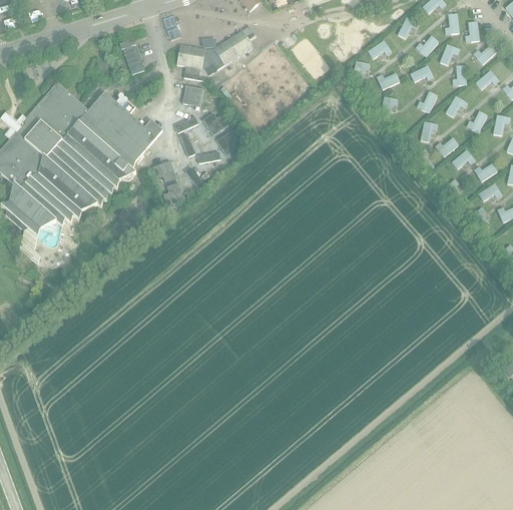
[(240,0),(249,11),(262,1),(261,0),(240,0)]
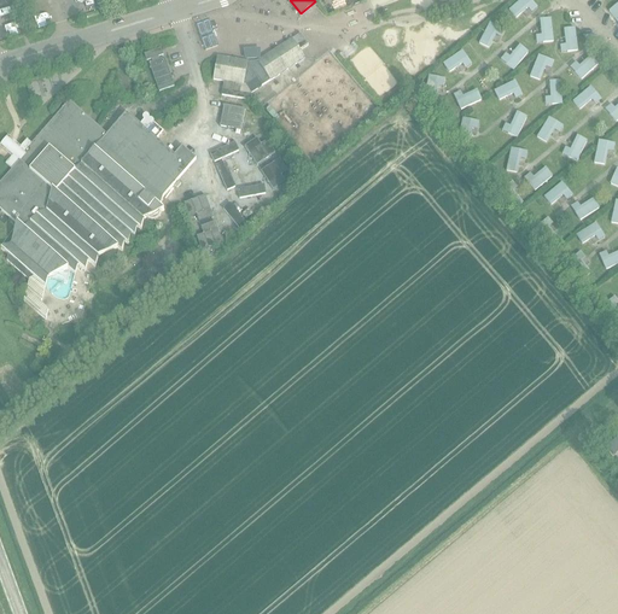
[(537,6),(532,0),(518,0),(508,9),(517,17),(519,15),(528,7),(531,11),(537,6)]
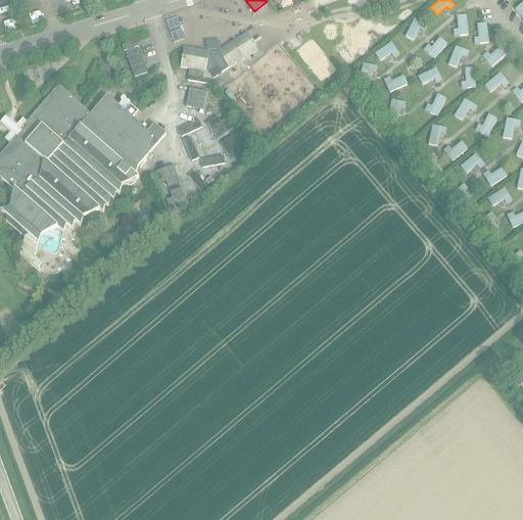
[(519,0),(513,6),(522,17),(522,0),(519,0)]
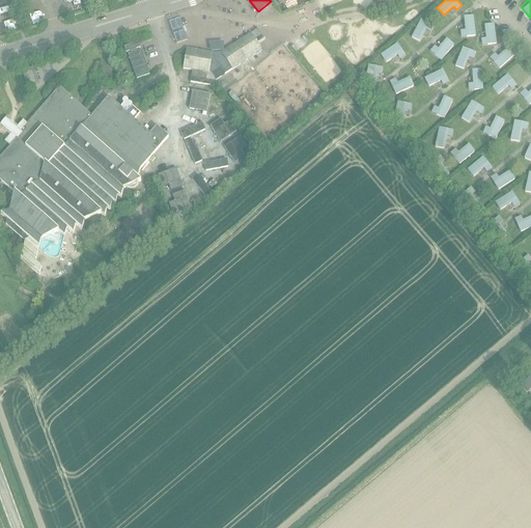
[(460,35),(476,34),(474,15),(465,16),(466,28),(460,29),(460,35)]
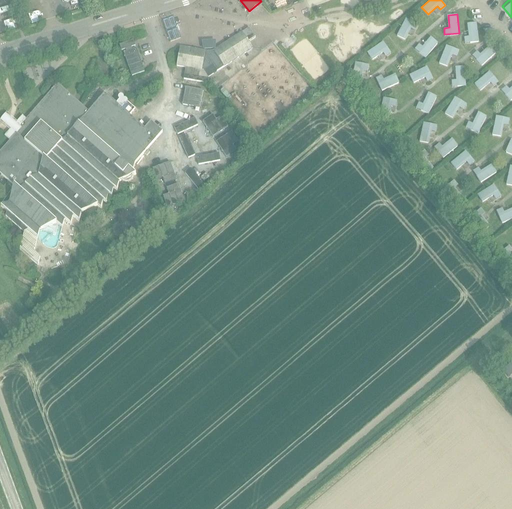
[(418,24),(405,17),(396,35),(405,39),(411,28),(415,30),(418,24)]
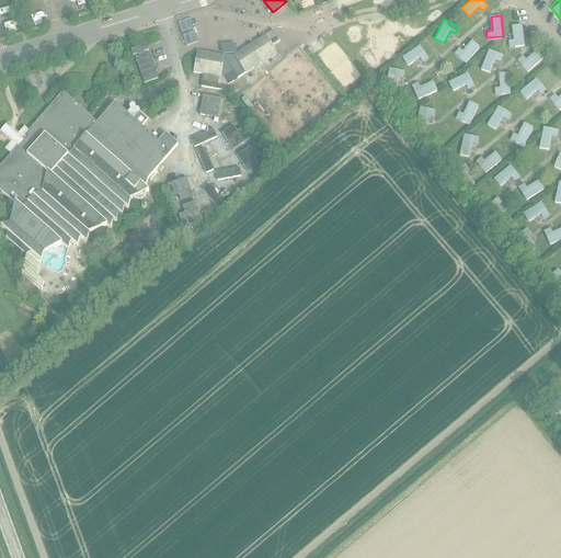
[(508,46),(524,45),(523,23),(512,24),(513,38),(508,38),(508,46)]
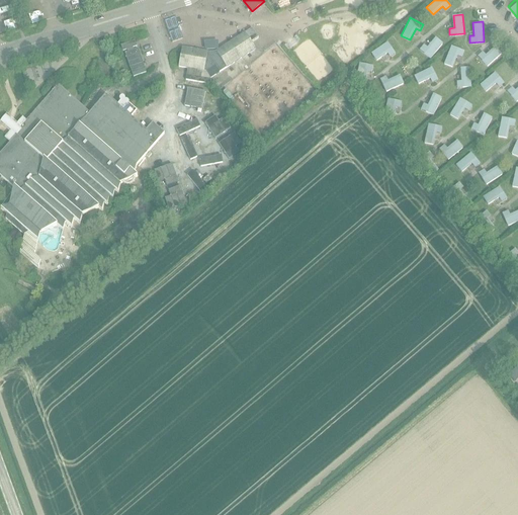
[(251,39),(258,35),(252,25),(216,49),(207,50),(181,45),(178,64),(187,66),(185,77),(209,82),(210,76),(219,70),(255,47),(251,39)]
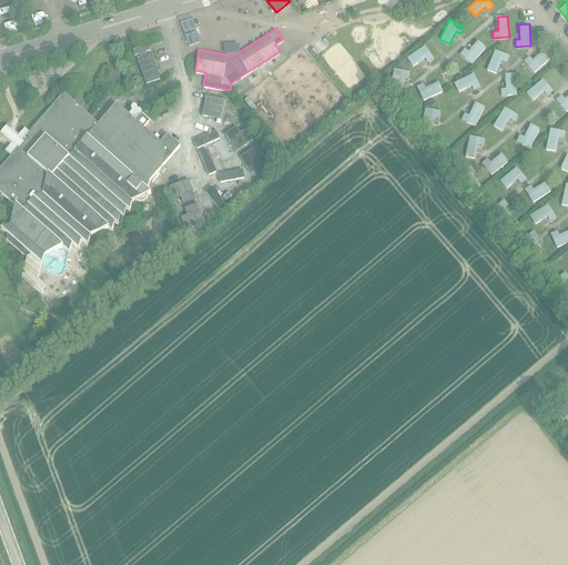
[(460,54),(473,63),(486,47),(477,40),(468,51),(465,48),(460,54)]
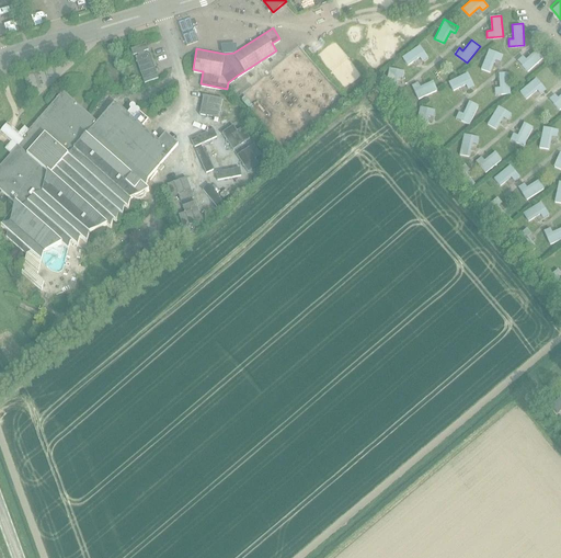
[(135,55),(144,81),(158,76),(149,49),(145,52),(144,49),(148,47),(146,41),(130,46),(133,53),(137,52),(138,54),(135,55)]
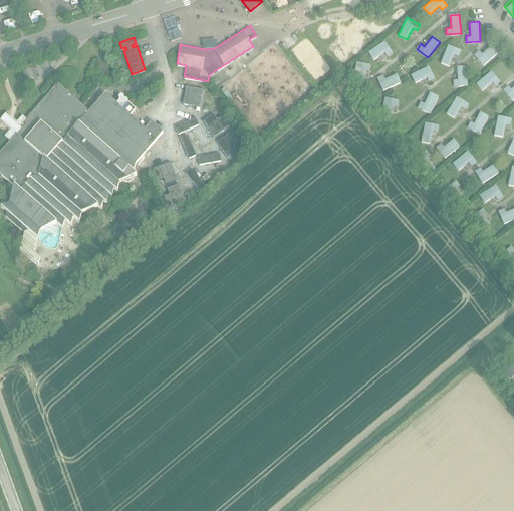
[(393,52),(384,40),(368,51),(373,59),(384,52),(387,56),(393,52)]
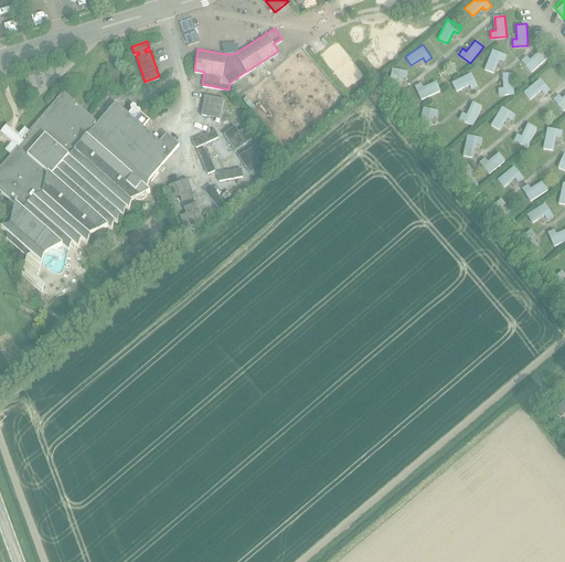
[(507,54),(492,49),(484,69),(493,73),(499,60),(504,62),(507,54)]
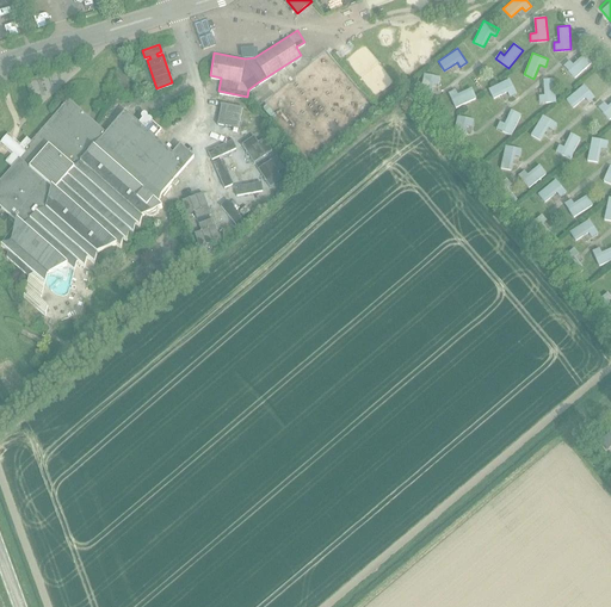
[(563,66),(574,78),(592,62),(584,54),(573,64),(568,60),(563,66)]
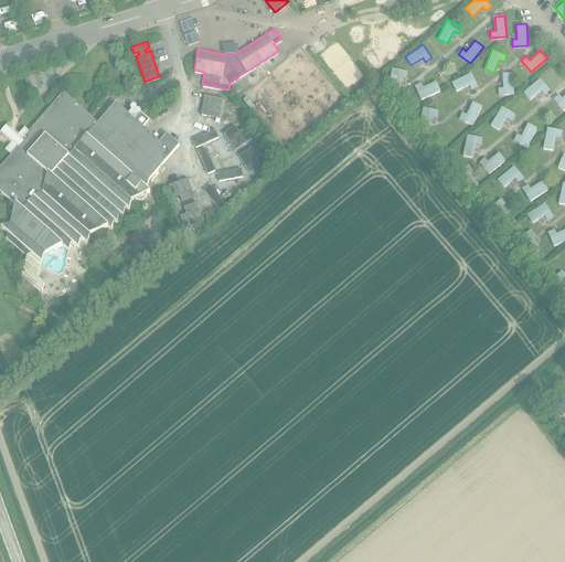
[(407,70),(392,67),(387,88),(398,91),(401,76),(406,77),(407,70)]
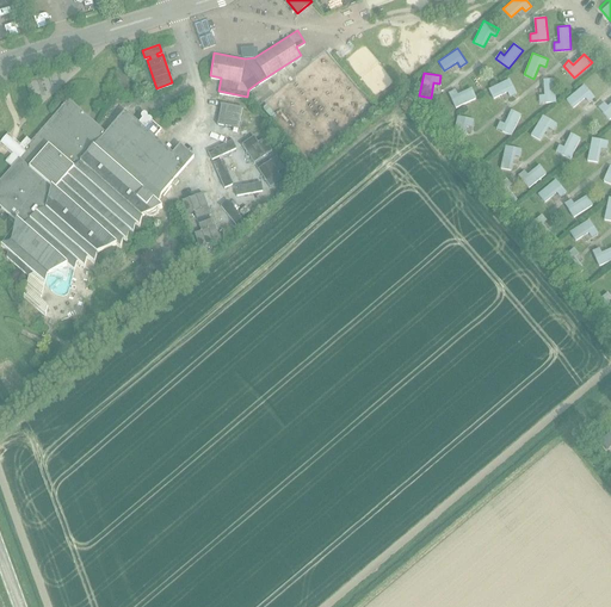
[(517,93),(510,78),(488,88),(493,98),(507,92),(510,97),(517,93)]
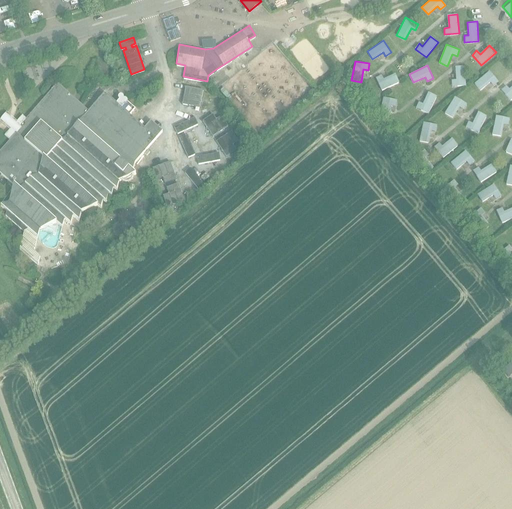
[(451,86),(466,85),(465,66),(455,66),(456,79),(451,79),(451,86)]
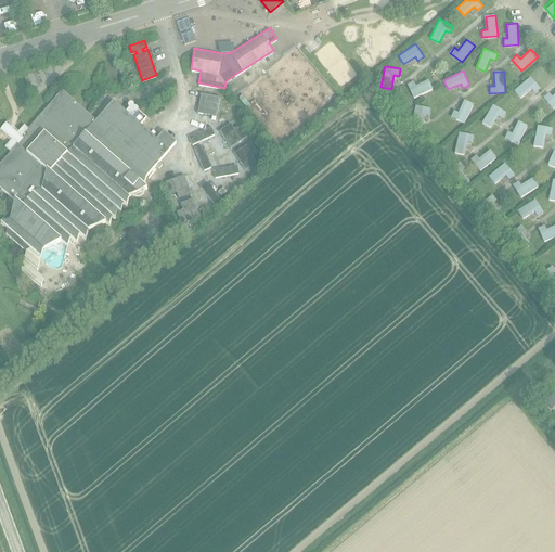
[(541,88),(530,76),(515,90),(521,98),(531,89),(536,93),(541,88)]
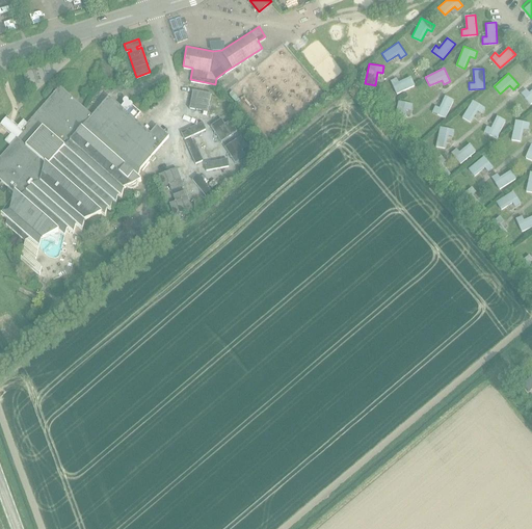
[(390,80),(396,94),(415,84),(414,83),(410,76),(398,82),(396,77),(390,80)]
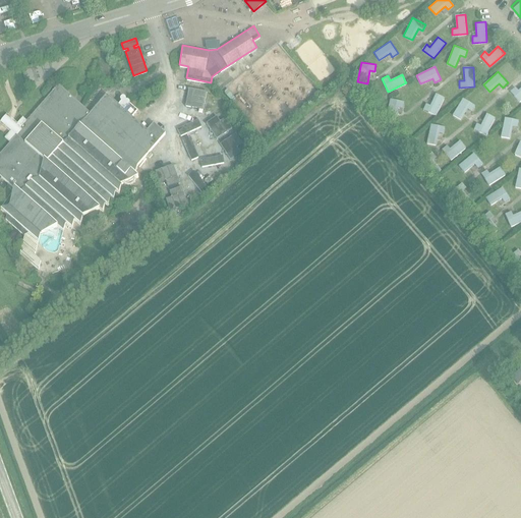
[(121,100),(118,103),(106,93),(90,111),(58,83),(25,120),(22,117),(17,123),(12,118),(6,125),(11,130),(6,136),(10,140),(0,152),(0,173),(13,186),(9,203),(0,207),(6,213),(5,217),(24,233),(19,250),(39,267),(41,257),(35,252),(38,239),(40,230),(57,224),(63,229),(65,220),(71,226),(73,217),(79,222),(82,214),(99,207),(102,210),(105,200),(108,204),(110,194),(113,197),(115,188),(118,191),(120,182),(137,175),(134,172),(136,164),(165,131),(154,121),(147,128),(131,115),(137,108),(129,102),(129,101),(129,100),(128,99),(127,99),(126,99),(125,98),(125,97),(125,96),(124,96),(124,95),(123,95),(122,95),(121,95),(121,96),(120,96),(120,97),(120,98),(120,99),(121,100)]
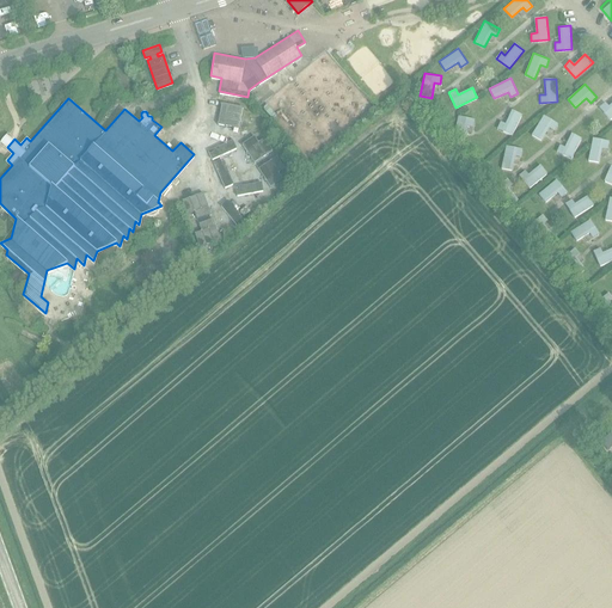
[(599,106),(610,120),(611,117),(611,103),(609,106),(605,102),(599,106)]
